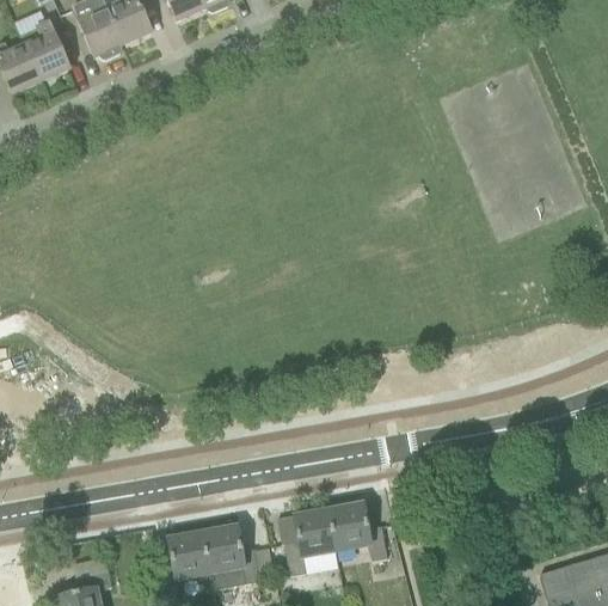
[(124,44),(109,11),(104,0),(91,0),(74,7),(96,57),(100,55),(102,57),(106,60),(122,53),(124,48),(123,46),(124,44)]
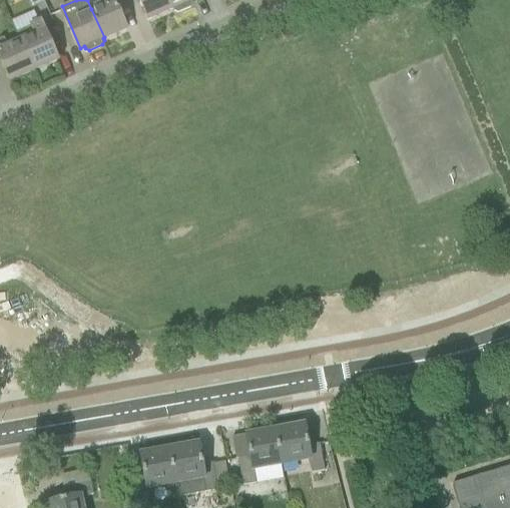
[(103,0),(105,3),(91,9),(104,37),(128,26),(116,0),(103,0)]
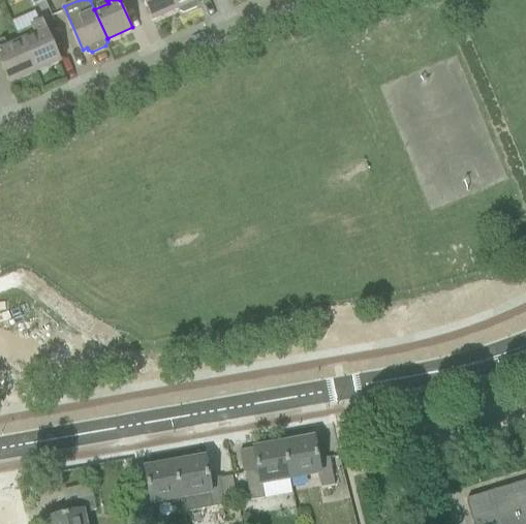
[(146,0),(154,18),(179,7),(175,0),(146,0)]
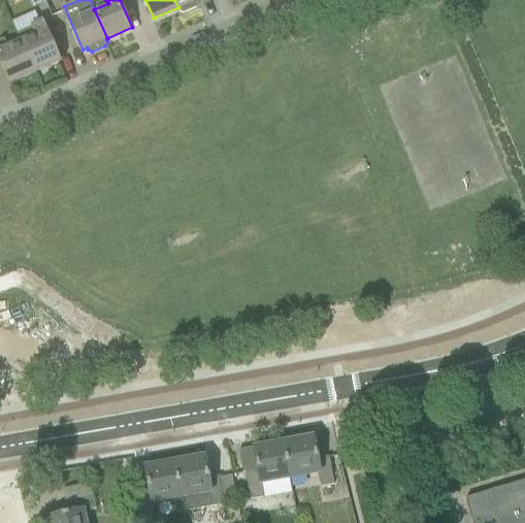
[(174,0),(178,7),(179,6),(181,9),(186,10),(198,5),(200,0),(174,0)]
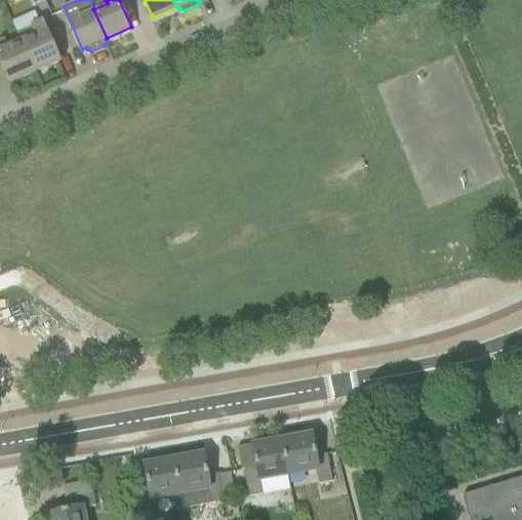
[(42,21),(18,31),(22,38),(36,69),(61,58),(52,40),(47,28),(46,28),(43,22),(42,21)]
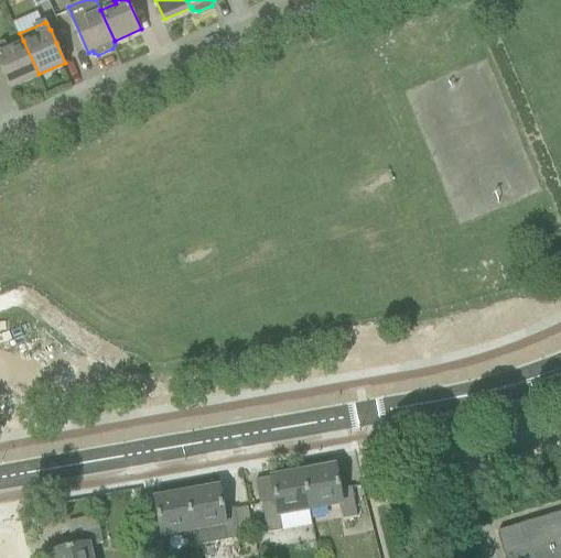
[(23,41),(10,47),(7,40),(0,42),(0,57),(12,86),(39,74),(23,41)]
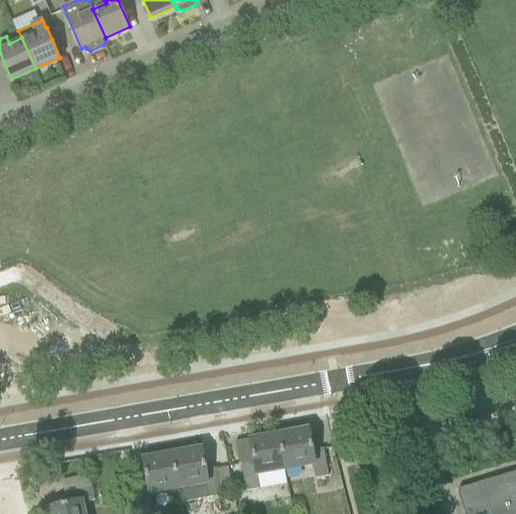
[(325,445),(313,448),(309,427),(308,427),(309,429),(281,434),(287,466),(314,460),(317,475),(330,472),(325,445)]
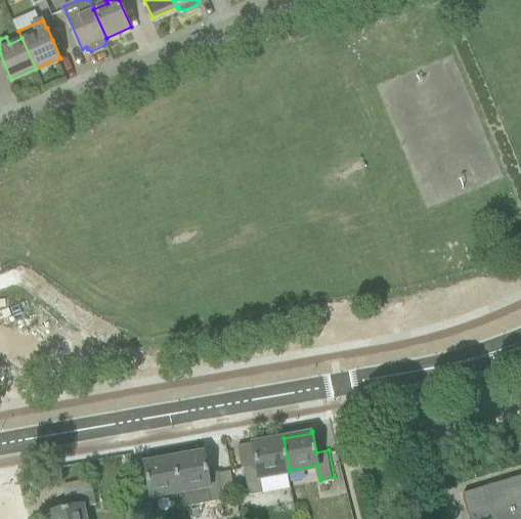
[(259,477),(290,471),(284,438),(255,443),(254,441),(253,442),(257,463),(246,465),(251,492),(262,490),(259,477)]
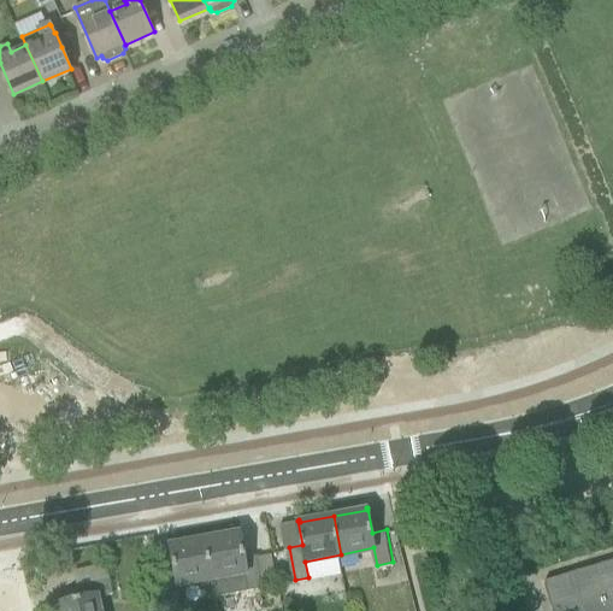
[(260,552),(246,554),(241,530),(240,530),(240,533),(213,538),(223,594),(266,586),(260,552)]
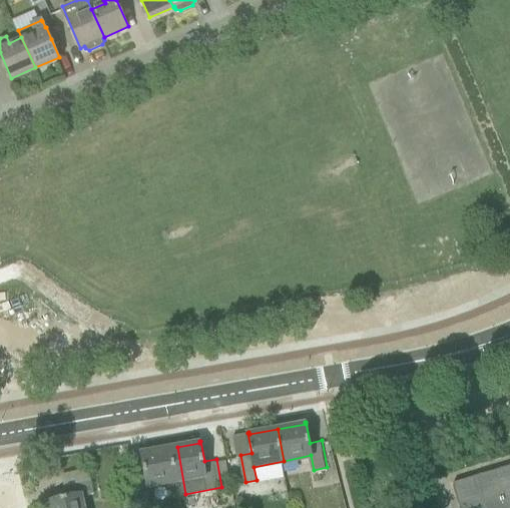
[(178,496),(185,494),(177,447),(143,453),(143,451),(142,452),(148,485),(175,480),(178,496)]
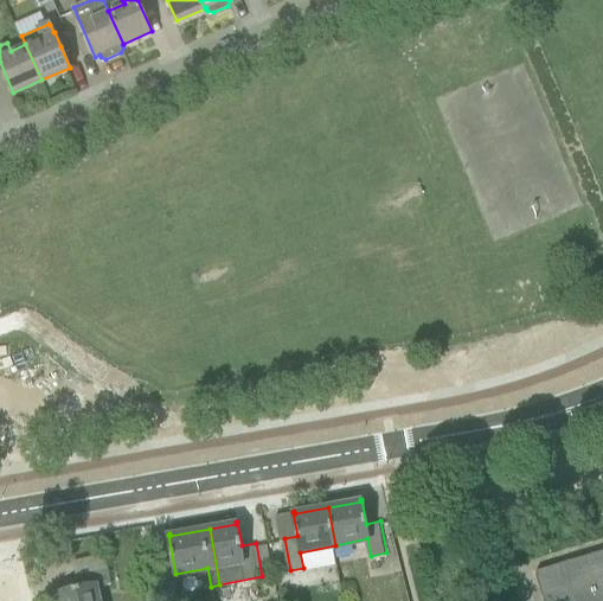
[(602,548),(537,569),(546,600),(602,600),(602,548)]
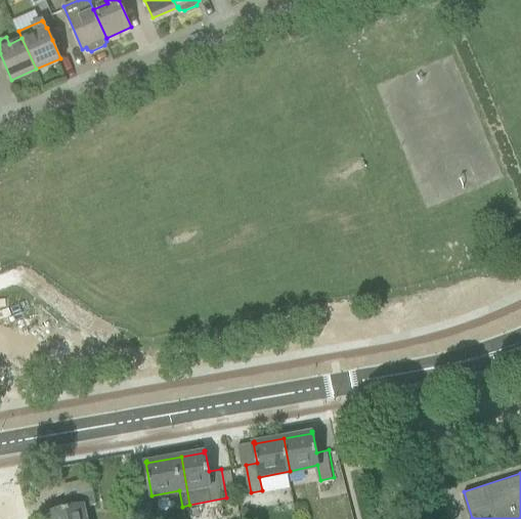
[(89,518),(86,507),(97,503),(94,488),(67,495),(70,507),(49,512),(49,513),(51,513),(52,518),(89,518)]
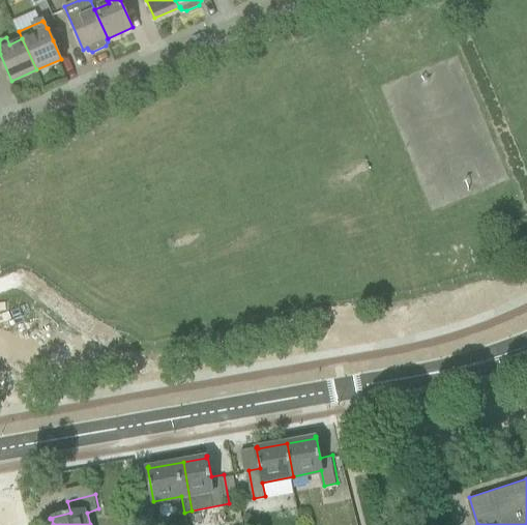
[(144,524),(158,524),(155,506),(142,508),(144,524)]
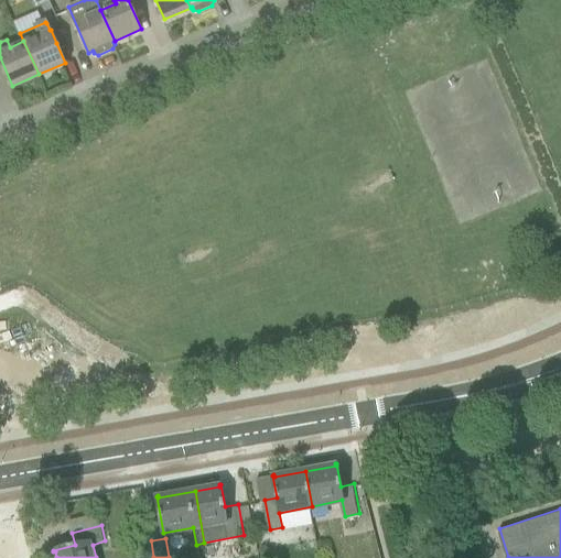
All buildings are outlined.
